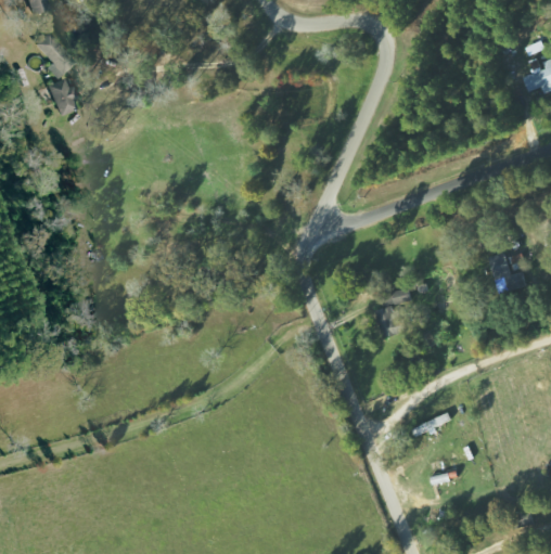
[(47,11),(43,0),(25,0),(28,15),(47,11)]
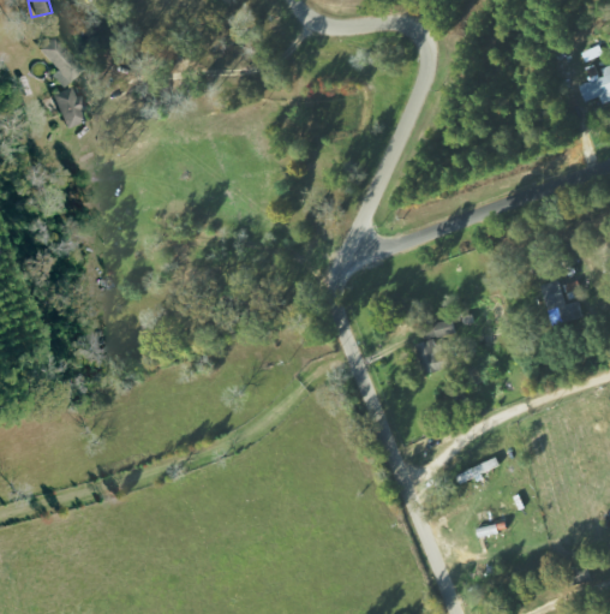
[(36,51),(55,71),(49,77),(61,89),(82,70),(51,37),(36,51)]
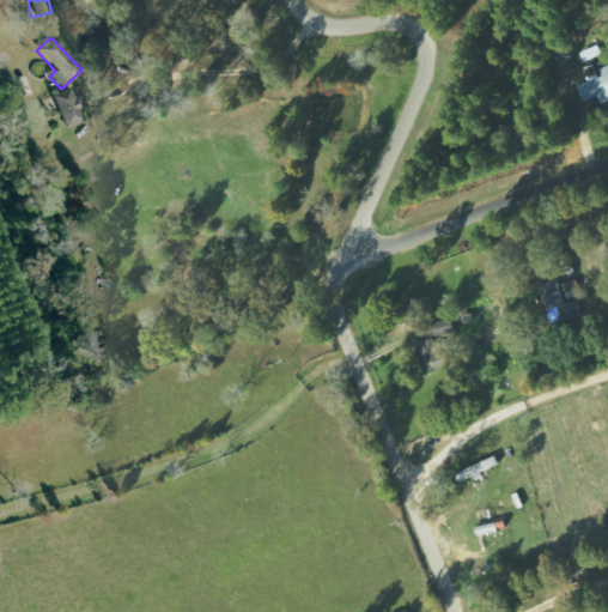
[(579,101),(607,95),(607,66),(593,70),(591,64),(582,66),(585,83),(576,85),(579,101)]
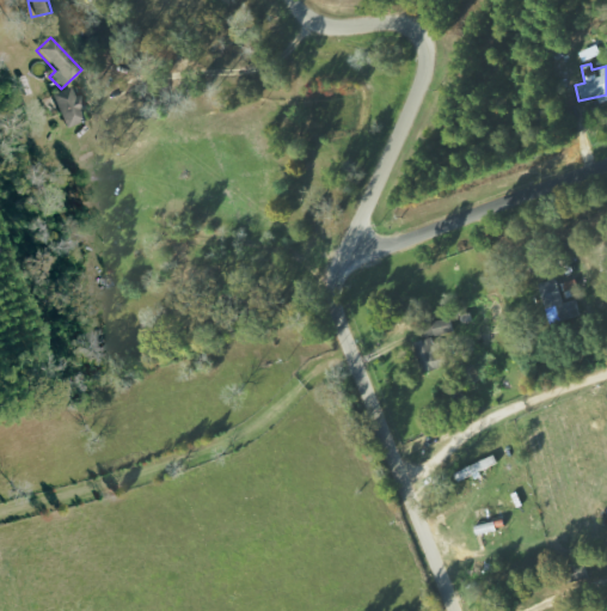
[(50,95),(63,129),(84,121),(72,87),(50,95)]
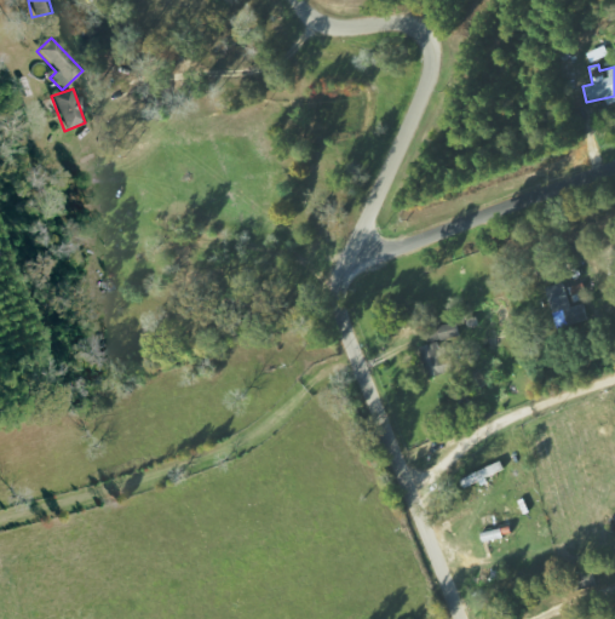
[(546,287),(555,330),(588,322),(585,305),(568,309),(563,284),(546,287)]
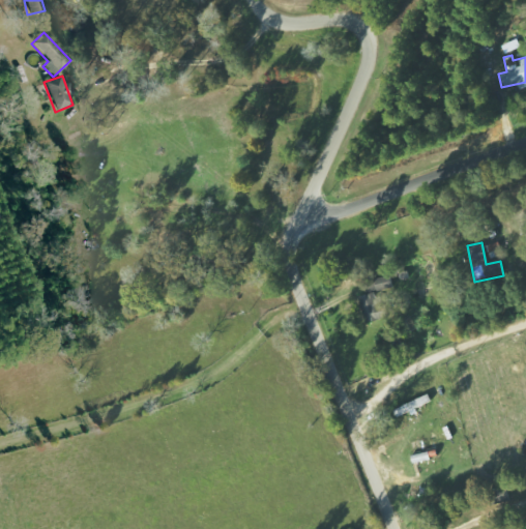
[(501,255),(496,242),(485,247),(490,260),(501,255)]
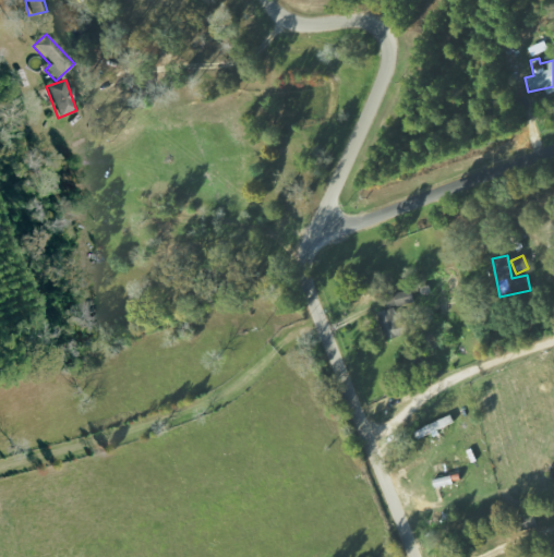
[(400,337),(395,309),(376,312),(382,340),(400,337)]
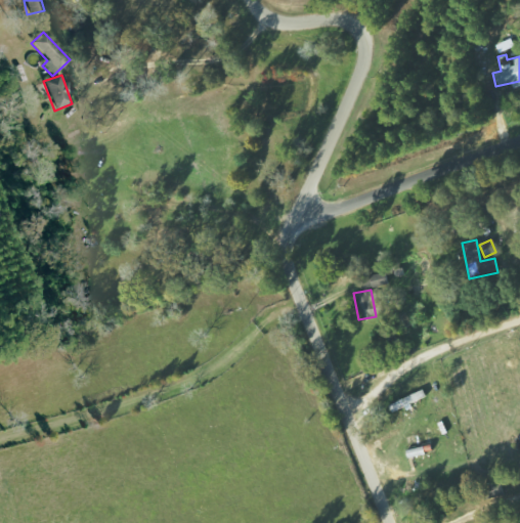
[(406,405),(425,397),(422,390),(388,406),(391,412),(406,405)]
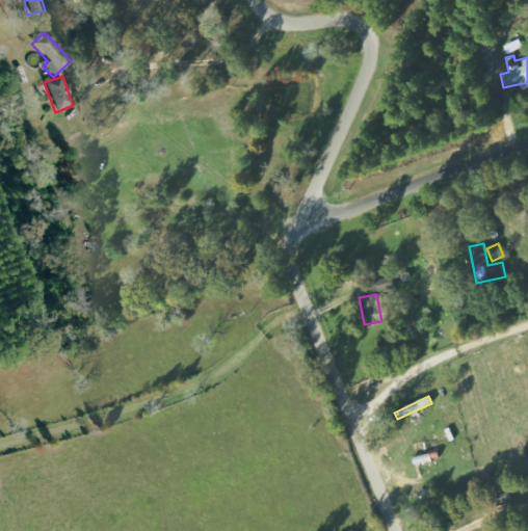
All buildings are outlined.
